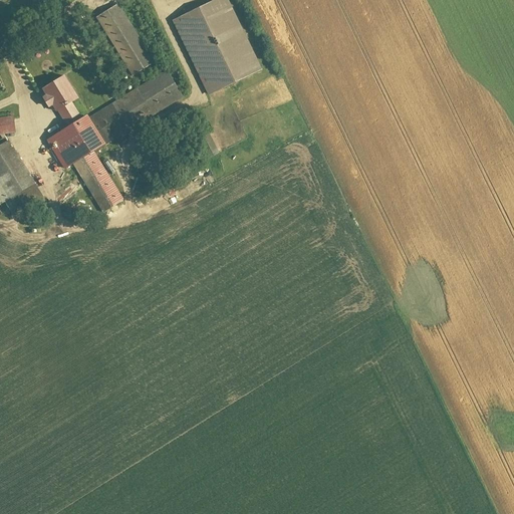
[(229,0),(217,0),(172,23),(209,96),(264,69),(229,0)]
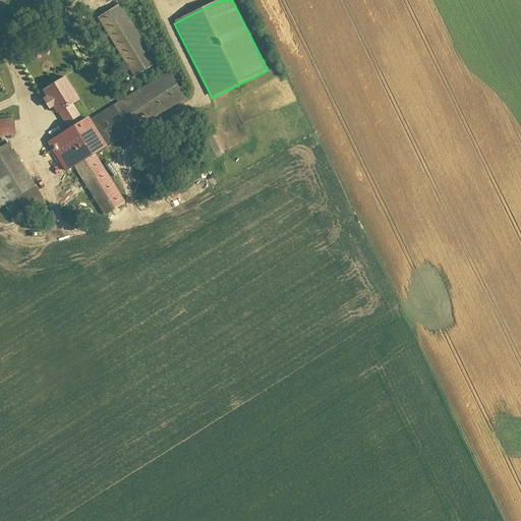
[(134,78),(158,64),(120,4),(97,19),(134,78)]
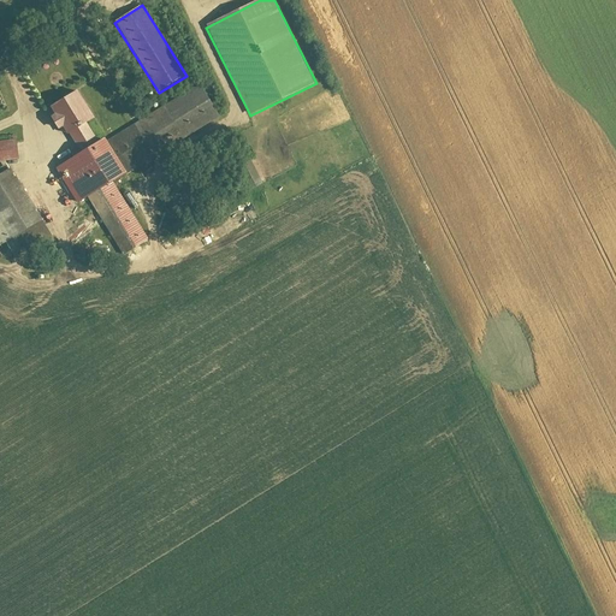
[(117,185),(223,122),(200,84),(99,146),(87,124),(96,118),(80,92),(52,108),(80,154),(58,167),(116,262),(150,241),(117,185)]
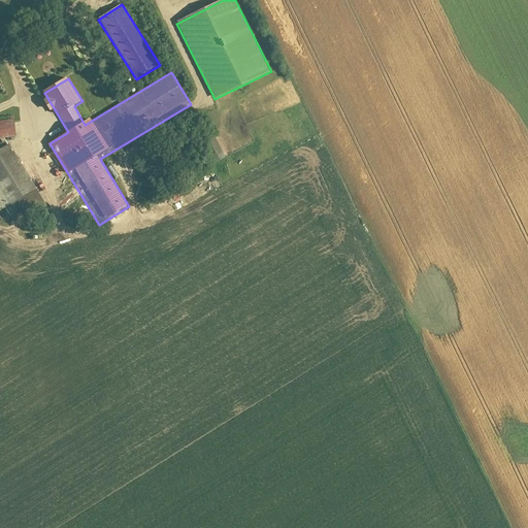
[(0,121),(0,138),(21,138),(20,121),(0,121)]
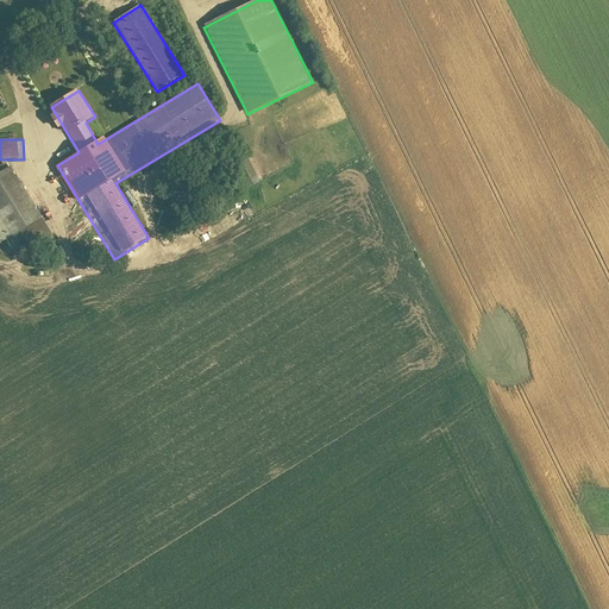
[(0,244),(44,219),(12,167),(0,174),(0,244)]
